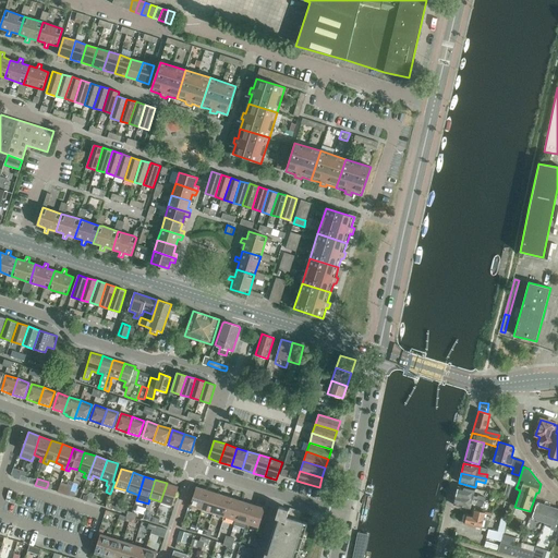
[(167,483),(160,501),(172,506),(179,487),(167,483)]
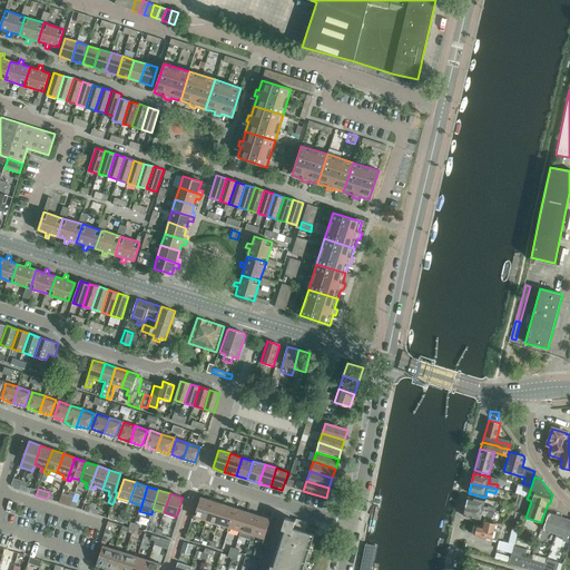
[(70,507),(72,501),(74,497),(69,495),(68,500),(61,498),(59,502),(70,507)]
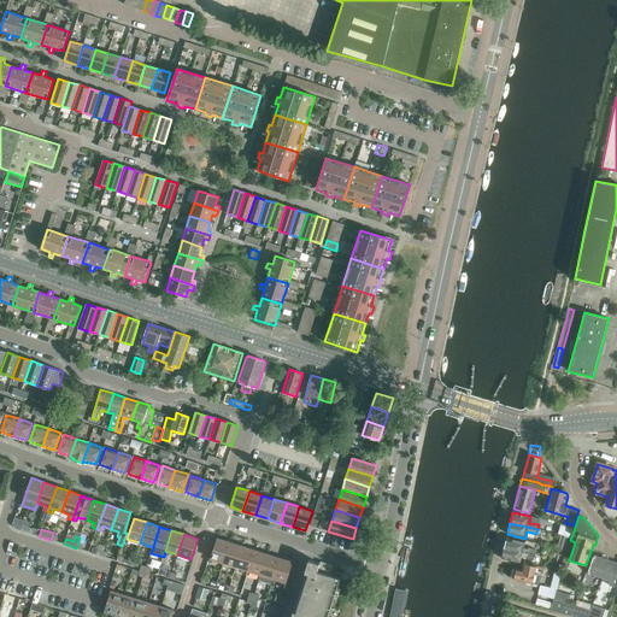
[(210,559),(223,563),(230,542),(217,539),(210,559)]
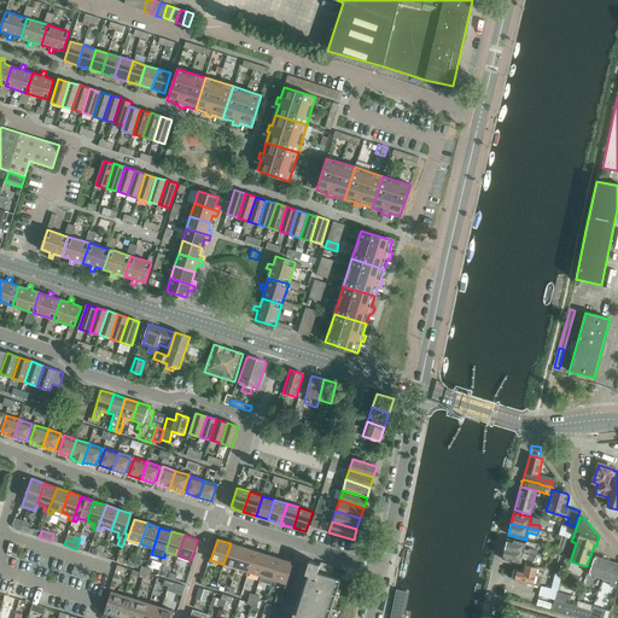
[(507,540),(505,549),(528,554),(529,551),(524,549),(525,543),(507,540)]
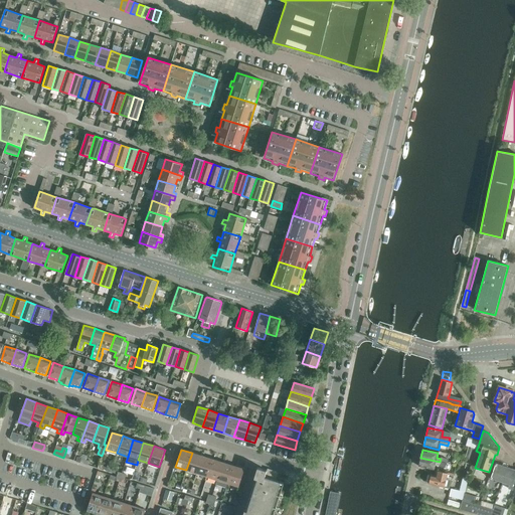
[(186,470),(197,473),(202,456),(192,453),(186,470)]
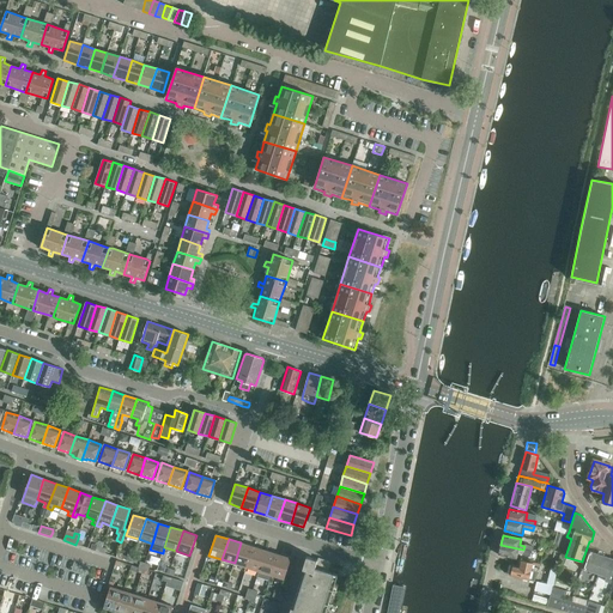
[(235,563),(247,568),(253,546),(241,542),(235,563)]
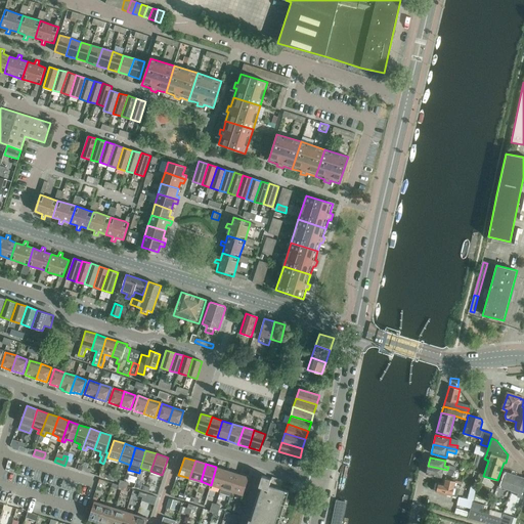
[(447,470),(428,466),(426,474),(441,478),(443,473),(446,474),(448,475),(452,476),(453,471),(447,470)]
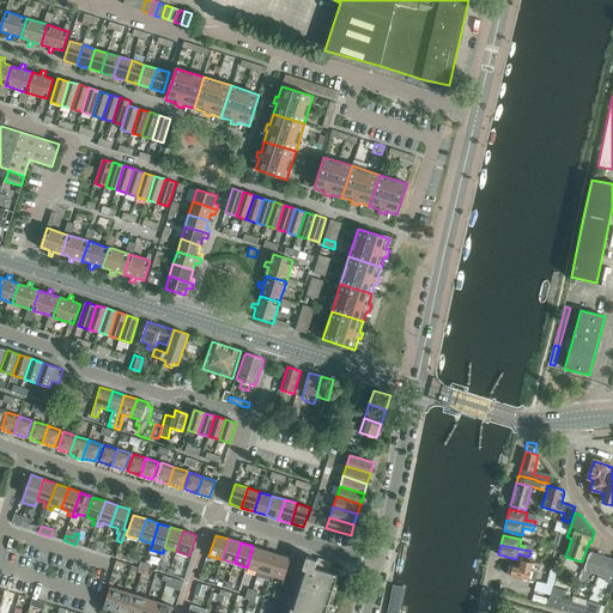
[(247,568),(259,571),(266,551),(253,546),(247,568)]
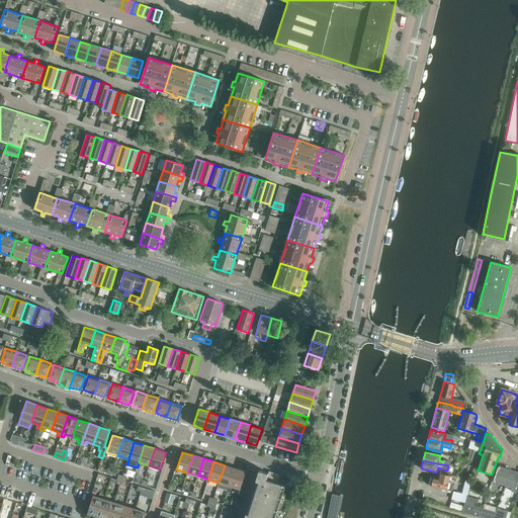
[(225,465),(219,483),(218,488),(228,491),(230,486),(235,468),(225,465)]
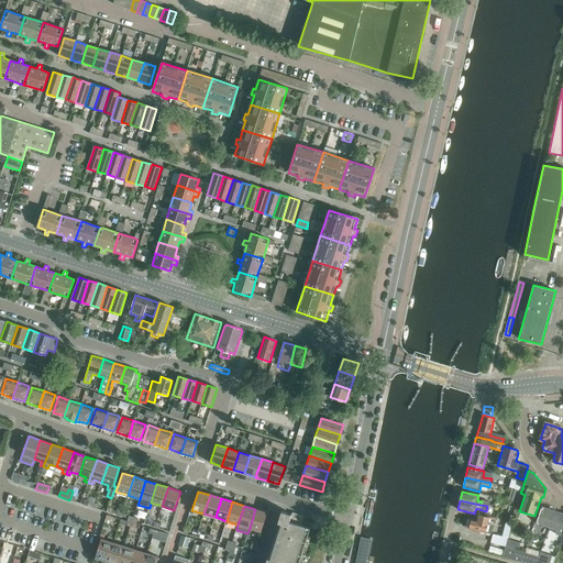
[(537,523),(549,528),(554,510),(542,506),(537,523)]
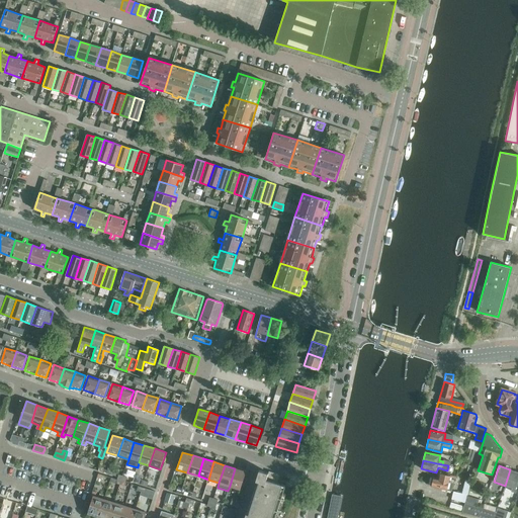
[(246,471),(235,468),(230,486),(240,490),(246,471)]
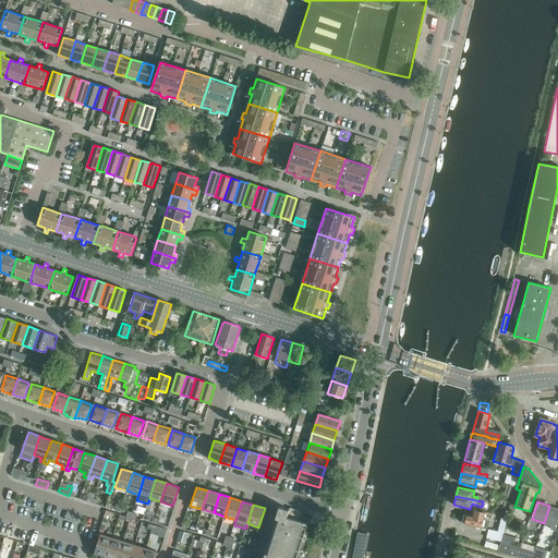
[(557,508),(549,506),(544,523),(553,525),(552,529),(556,530),(557,523),(557,508)]
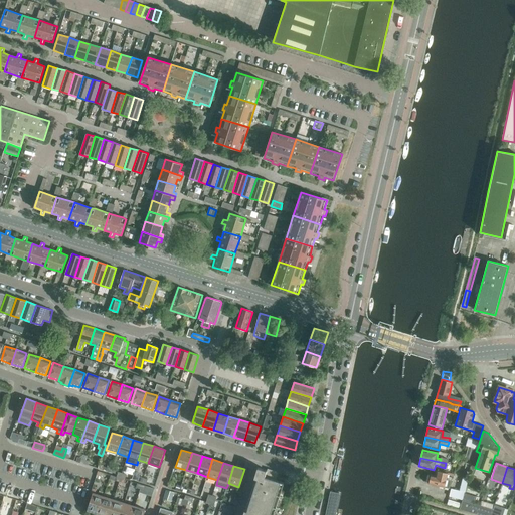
[(258,479),(245,514),(274,514),(284,483),(275,480),(277,473),(258,468),(254,478),(258,479)]
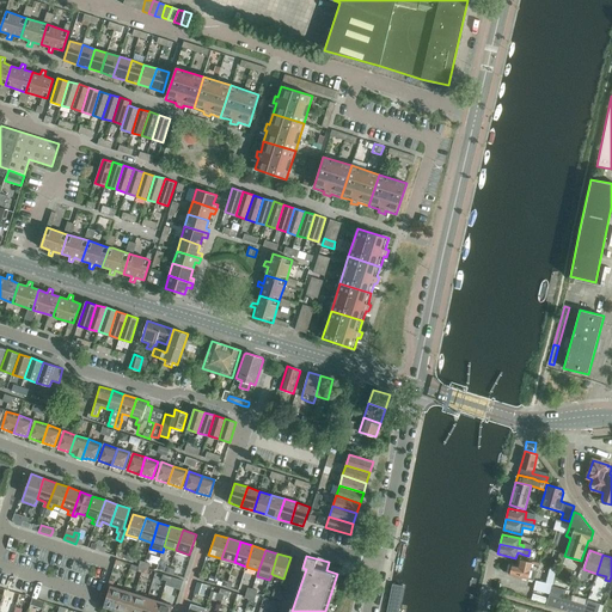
[(518,560),(516,564),(512,563),(512,565),(510,567),(509,571),(510,573),(509,575),(533,580),(536,570),(530,569),(532,562),(518,560)]
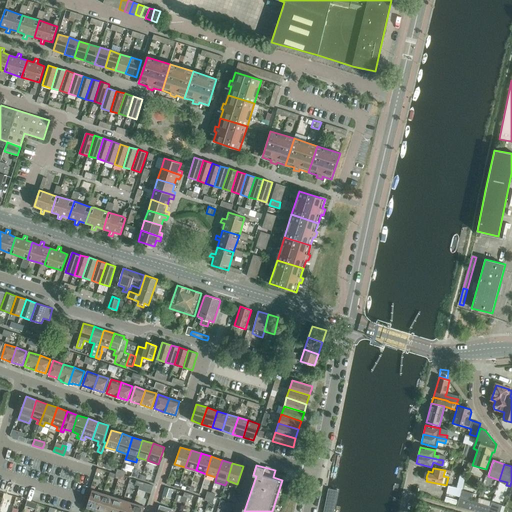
[(460,474),(456,488),(462,489),(465,476),(460,474)]
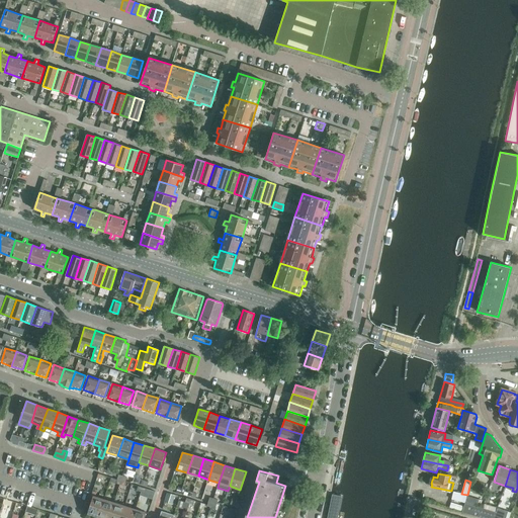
[(453,492),(451,499),(464,503),(466,495),(453,492)]
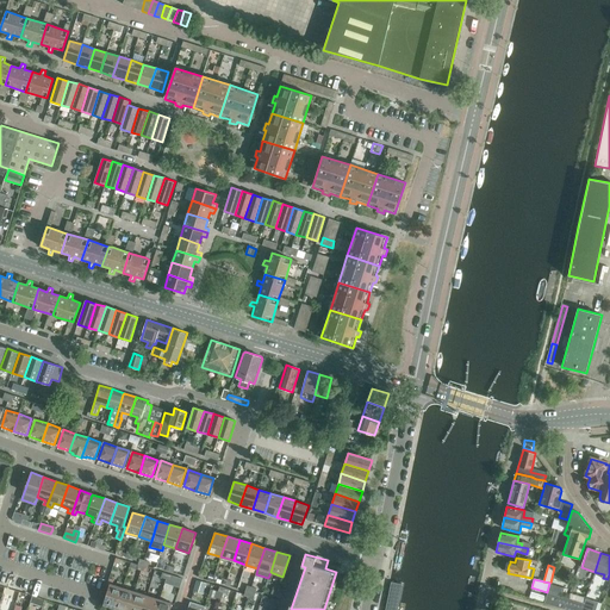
[(195,585),(194,590),(199,591),(201,592),(204,583),(203,582),(197,580),(195,585)]
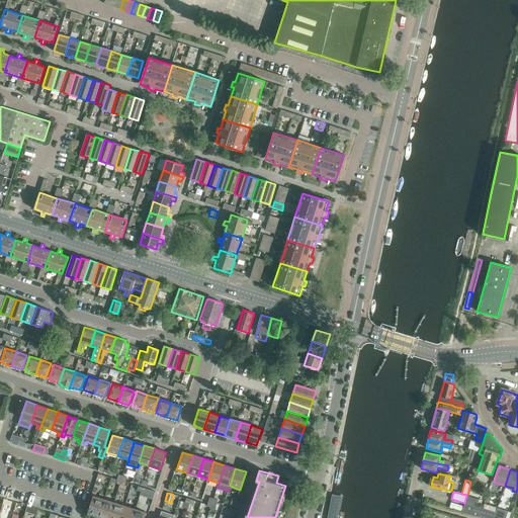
[(338,517),(343,497),(332,494),(326,517),(338,517)]
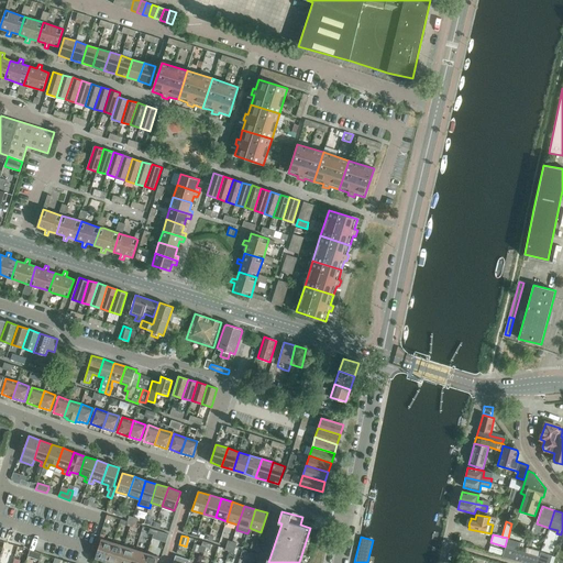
[(96,558),(107,562),(113,542),(101,539),(96,558)]
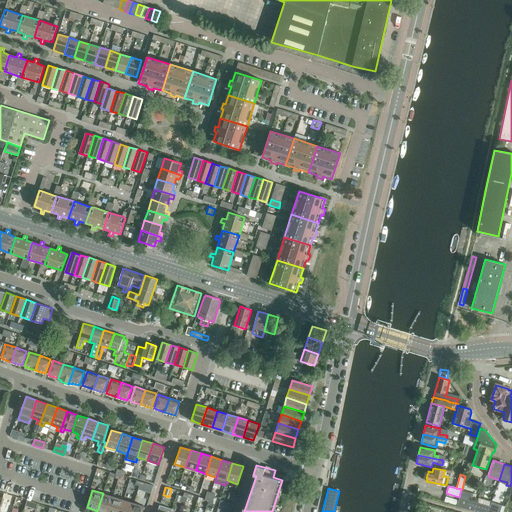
[(460,497),(470,500),(472,493),(462,490),(460,497)]
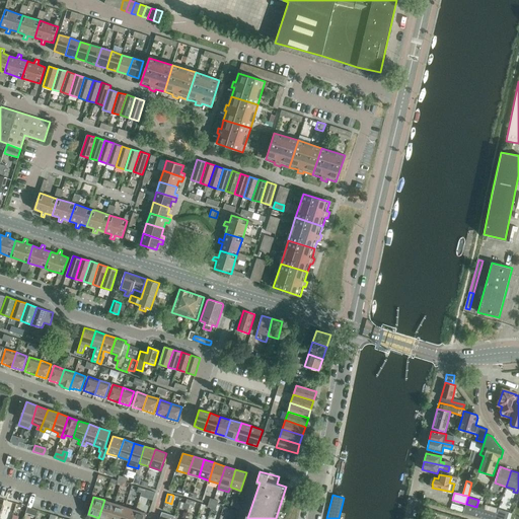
[(98,518),(102,518),(109,518),(115,504),(104,500),(98,518)]
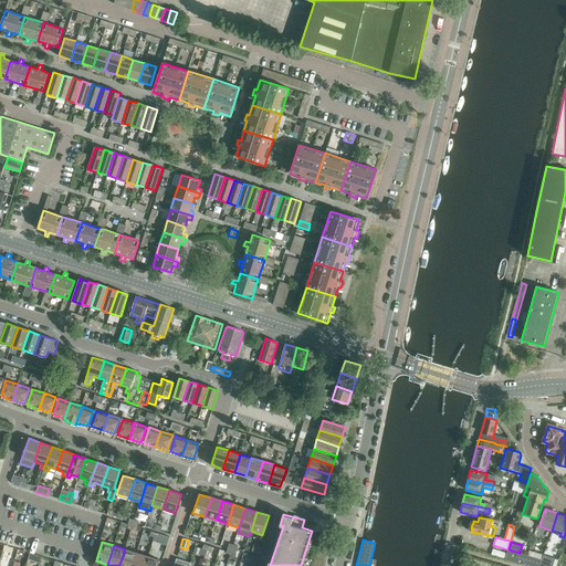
[(119,565),(132,565),(136,553),(125,549),(119,565)]
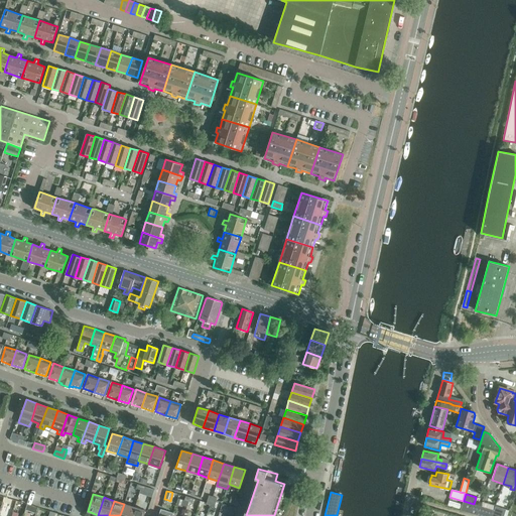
[(464,501),(461,510),(480,515),(492,515),(494,510),(474,504),(464,501)]
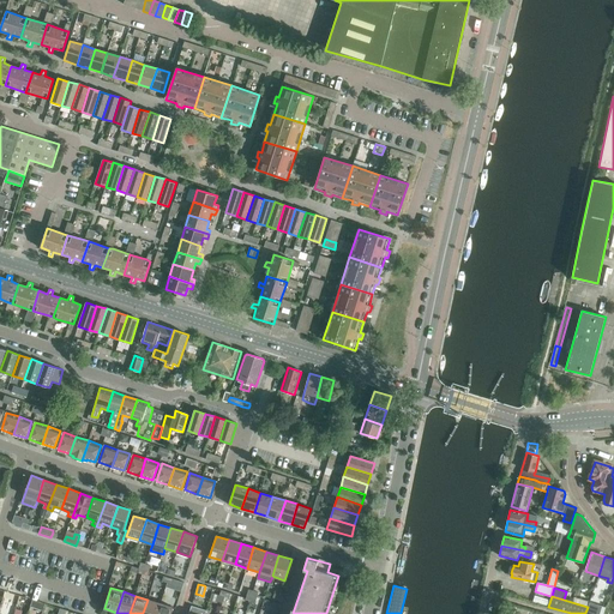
[(30,607),(38,609),(43,611),(46,603),(38,602),(32,600),(31,603),(31,605),(30,606),(30,607)]
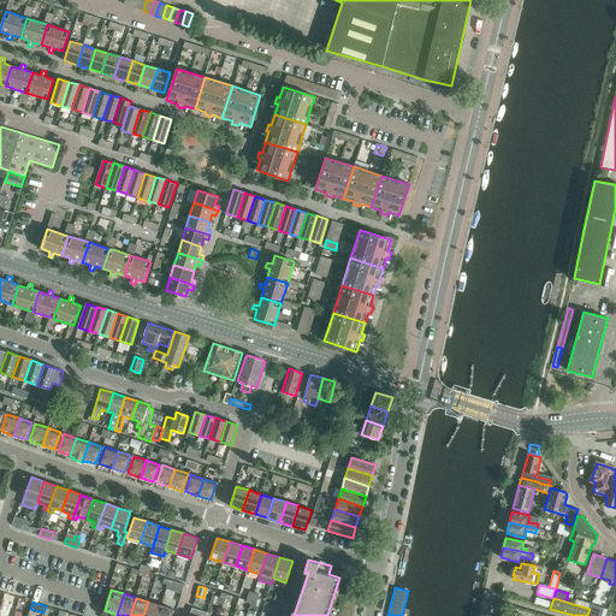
[(143,615),(157,615),(161,605),(148,602),(143,615)]
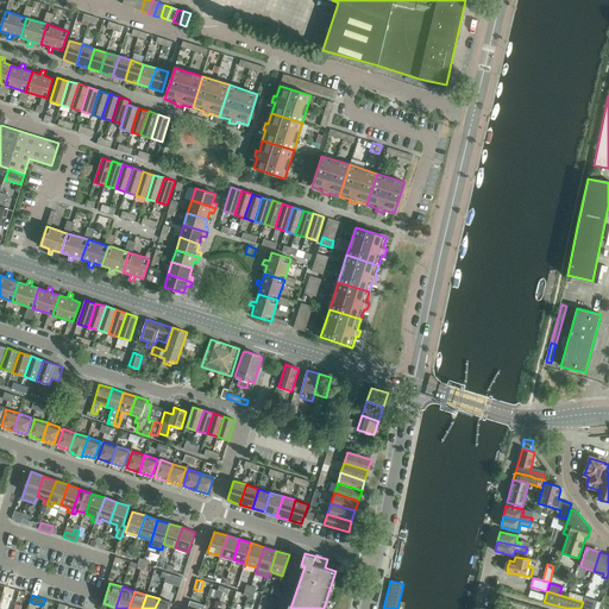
[(581,608),(598,608),(601,602),(585,597),(583,602),(581,608)]
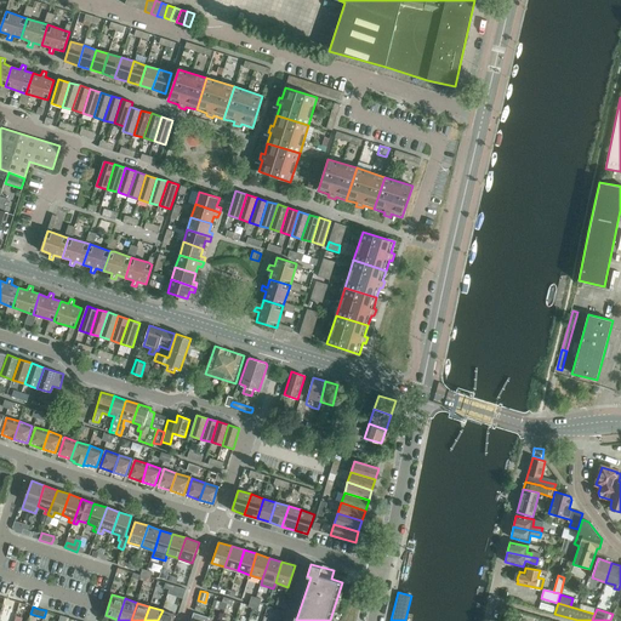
[(163,610),(158,620),(172,620),(176,615),(163,610)]
